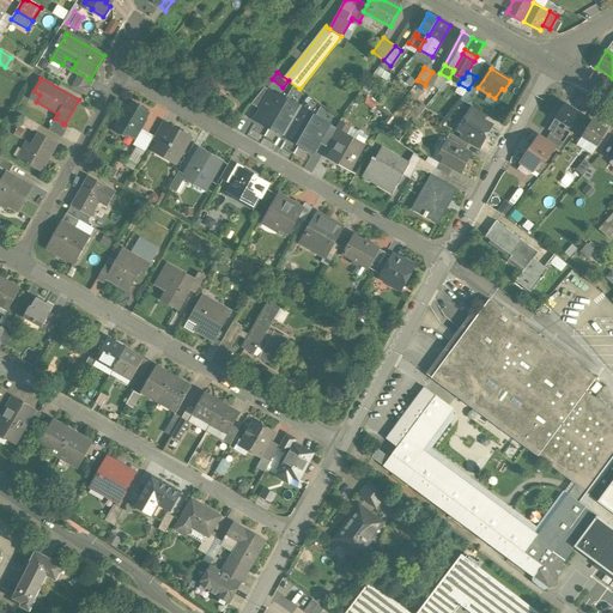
[(90,87),(77,80),(73,87),(86,96),(90,87)]
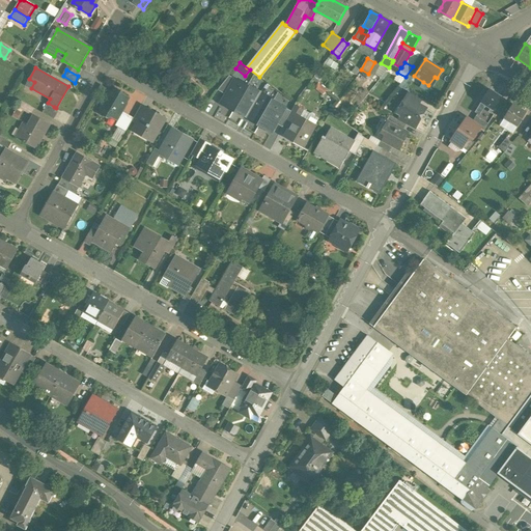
[(226,95),(234,79),(229,76),(218,90),(226,95)]
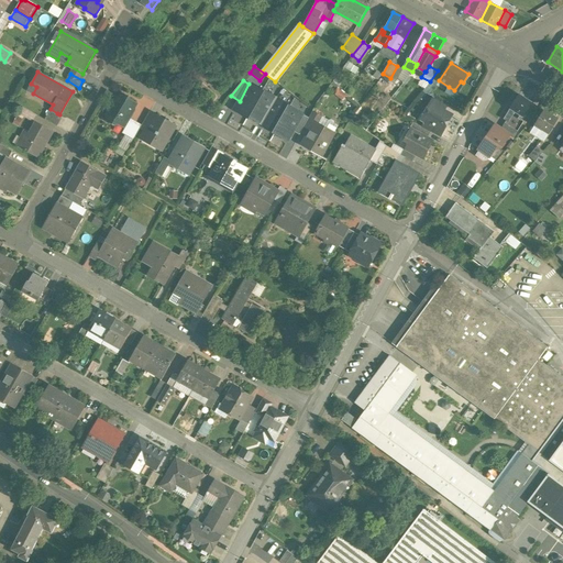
[(263,91),(249,84),(240,101),(234,110),(247,118),(247,117),(263,91)]
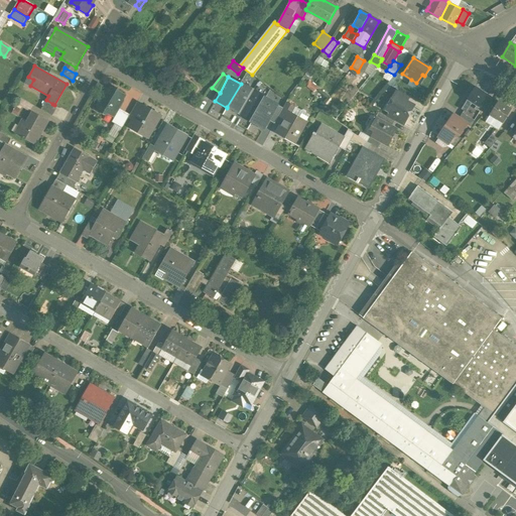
[(241,83),(241,84),(227,107),(240,114),(253,90),(241,83)]
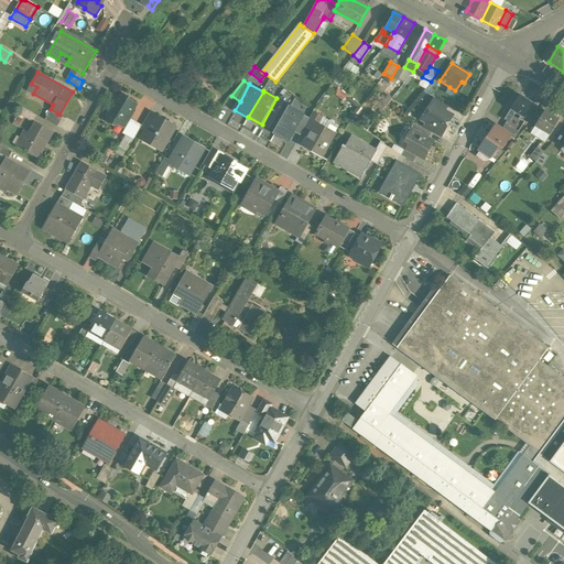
[(533,104),(520,95),(511,109),(514,111),(513,114),(514,115),(517,111),(521,115),(519,119),(522,120),(533,104)]
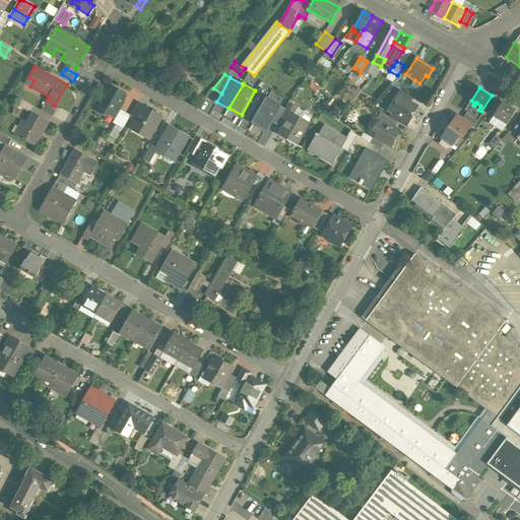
[(126,95),(113,88),(109,89),(99,107),(100,111),(106,115),(111,114),(116,117),(121,109),(123,105),(121,103),(126,95)]
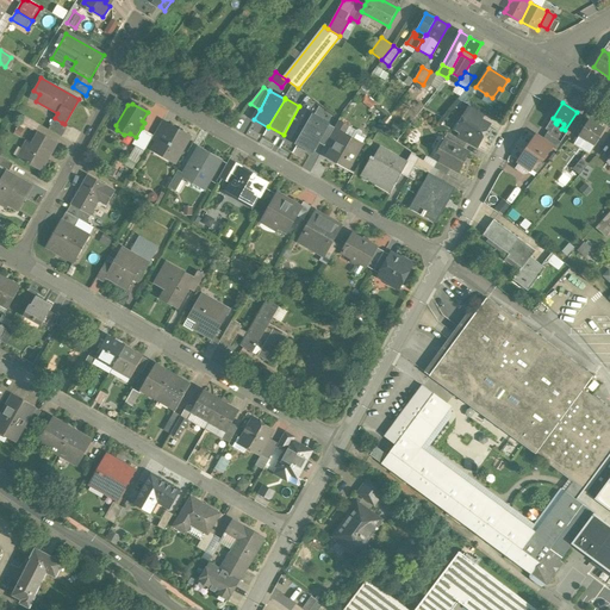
[(315,114),(299,106),(284,135),(298,143),(313,116),(315,114)]
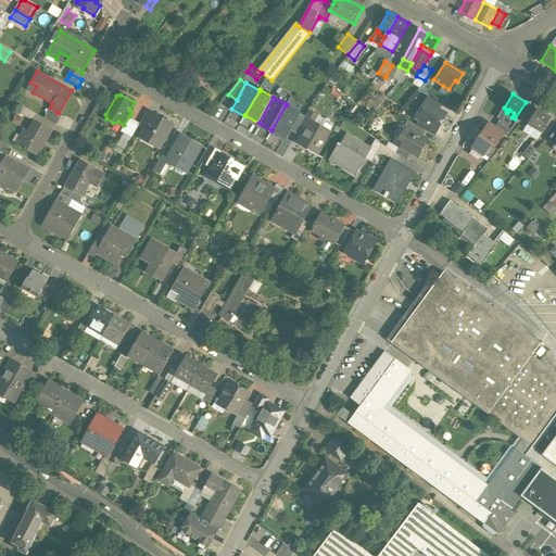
[(441,103),(429,97),(426,102),(438,110),(438,109),(441,103)]
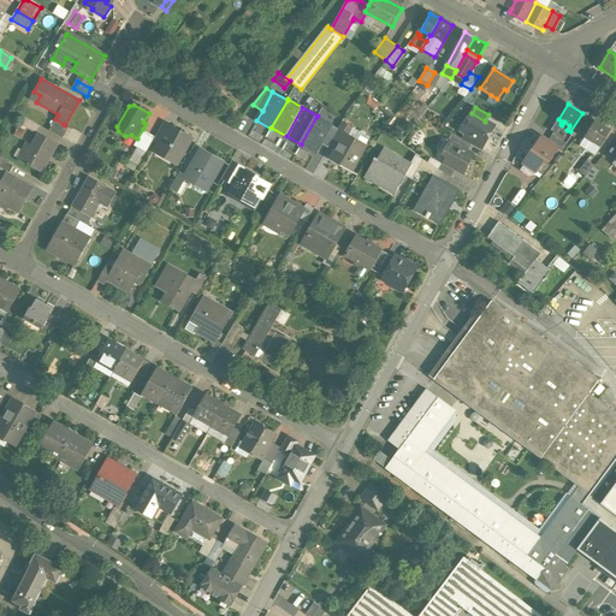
[(472,113),(471,113),(463,125),(469,128),(467,132),(484,142),(485,143),(495,125),(485,120),(485,122),(472,113)]
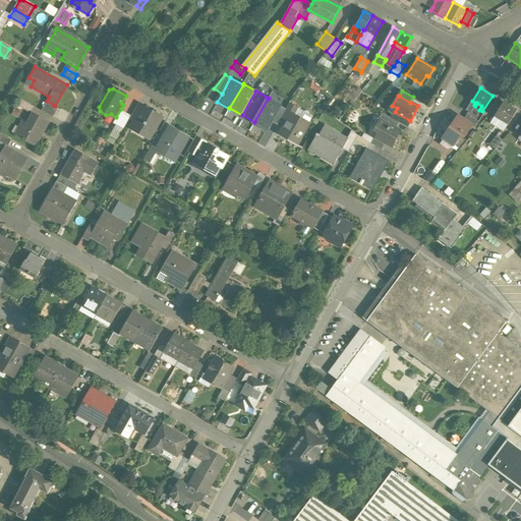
[(35,106),(20,99),(17,105),(31,112),(35,106)]
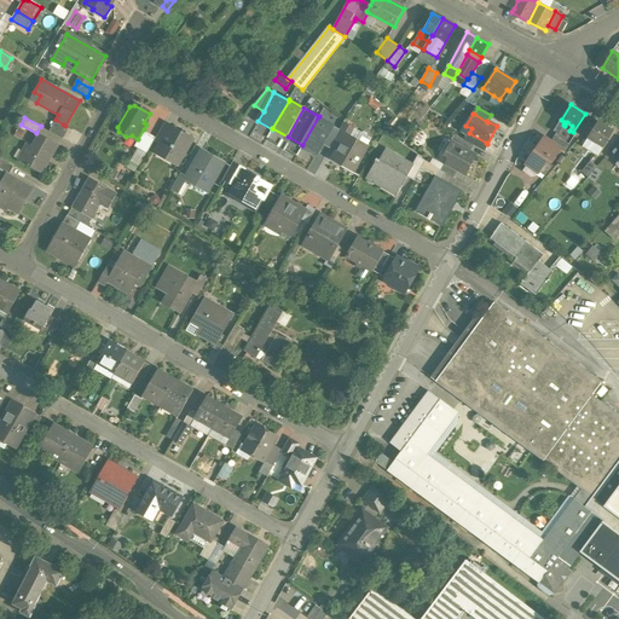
[(333,126),(318,117),(302,145),(302,146),(317,155),(323,144),(333,126)]
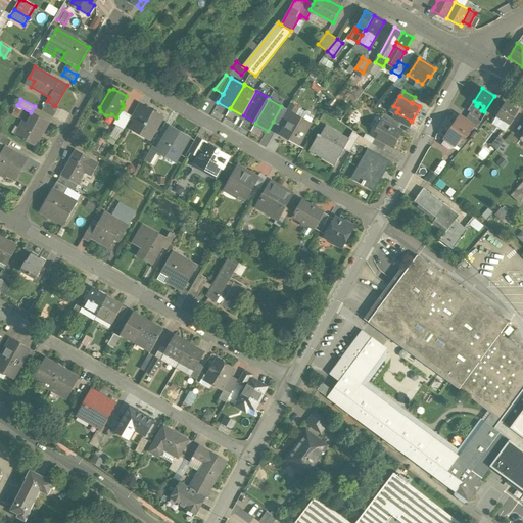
[(53,105),(47,101),(41,110),(52,116),(55,110),(52,108),(53,105)]
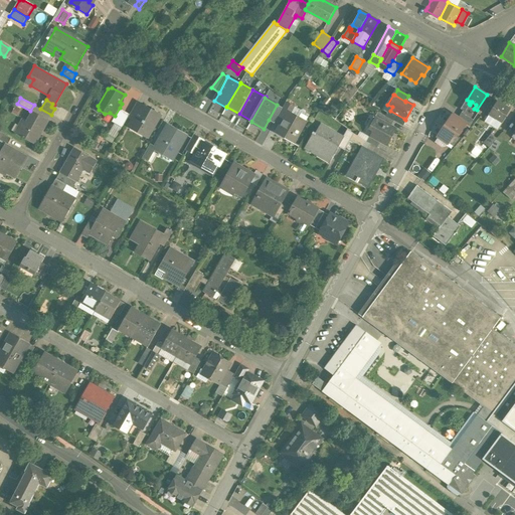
[(467,100),(461,110),(464,111),(469,104),(470,102),(467,100)]
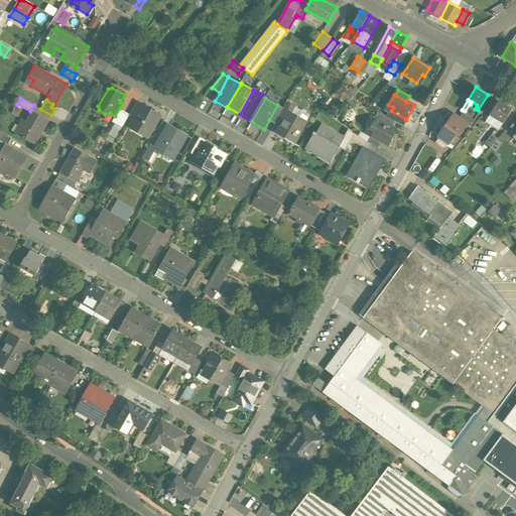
[(295,106),(286,101),(283,108),(279,115),(285,118),(289,111),(292,112),(295,106)]
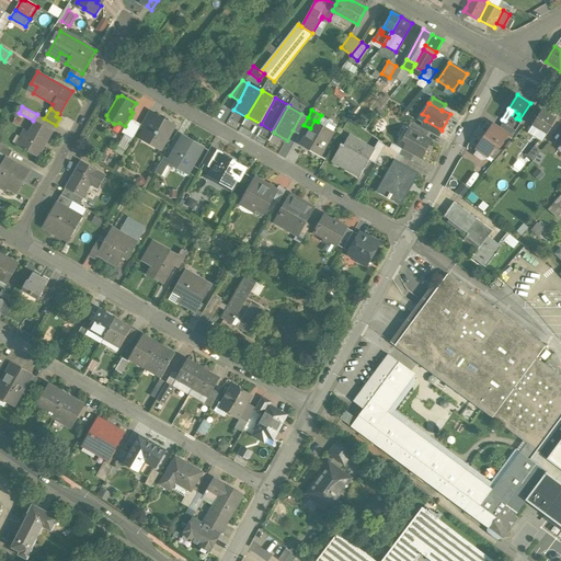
[(551,115),(542,110),(531,128),(534,129),(535,128),(538,132),(539,129),(547,134),(557,118),(554,117),(556,115),(552,113),(551,115)]
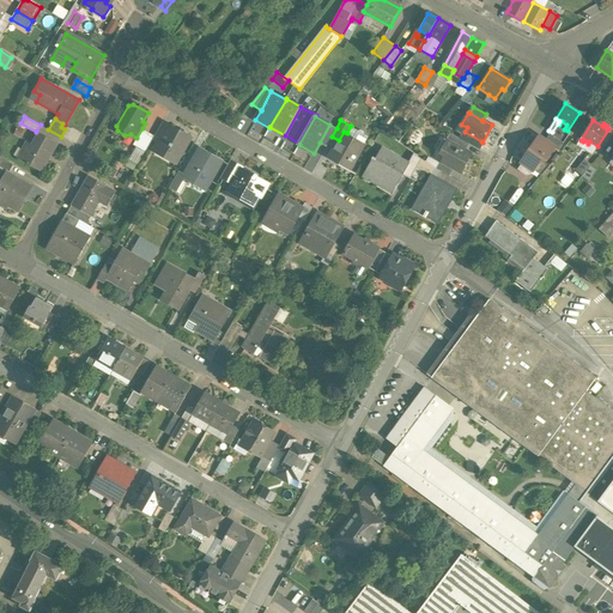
[(155,135),(153,138),(159,141),(161,141),(169,125),(163,122),(155,135)]
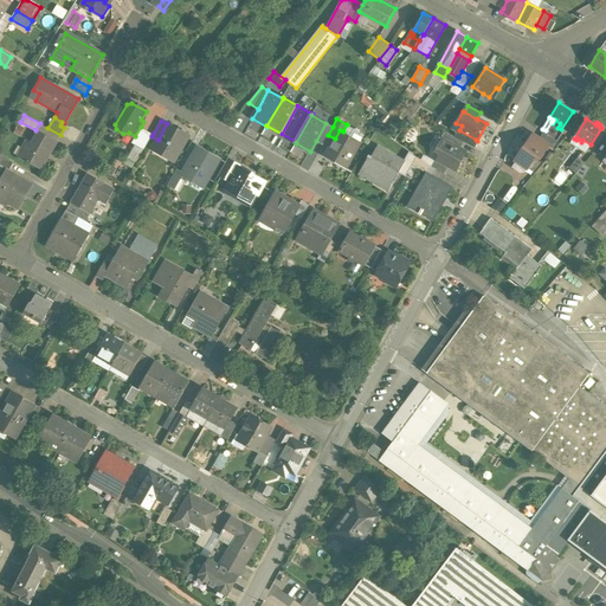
[(188,135),(167,123),(159,140),(158,140),(152,149),(173,161),(188,135)]
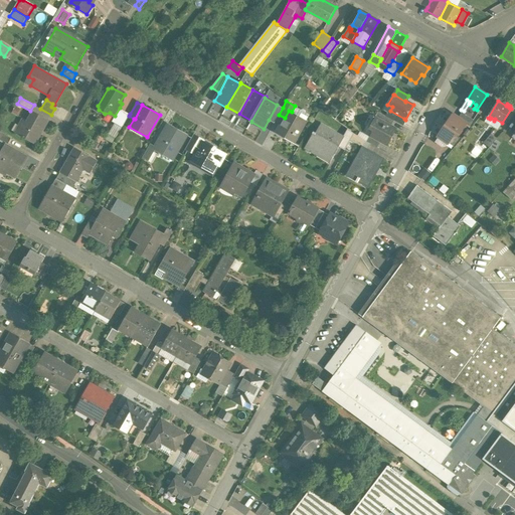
[(283,108),(277,105),(269,120),(274,124),(276,121),(279,115),(283,108)]
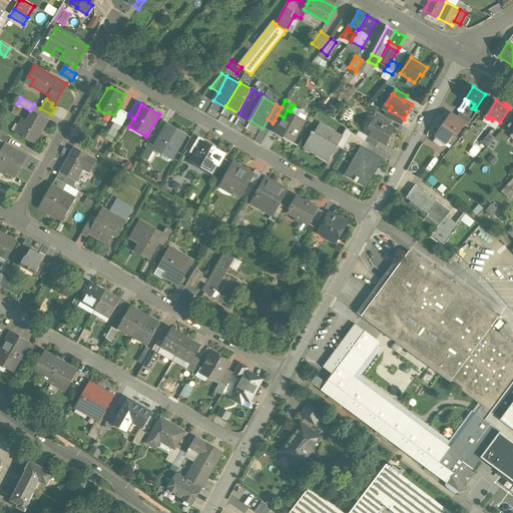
[(129,113),(119,107),(114,115),(111,121),(121,127),(128,115),(129,113)]
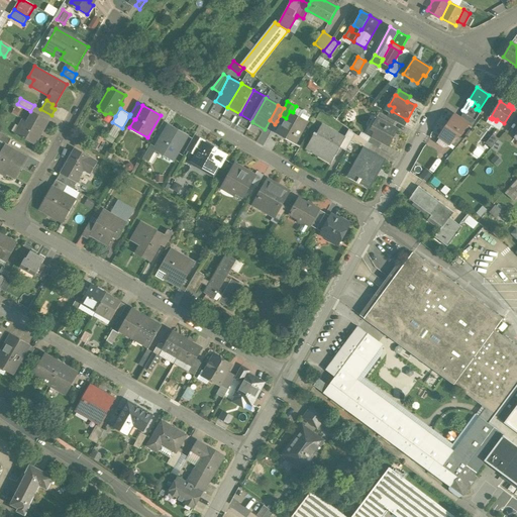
[(290,111),(286,118),(280,115),(277,121),(283,124),(278,133),(295,143),(307,121),(293,112),(290,111)]
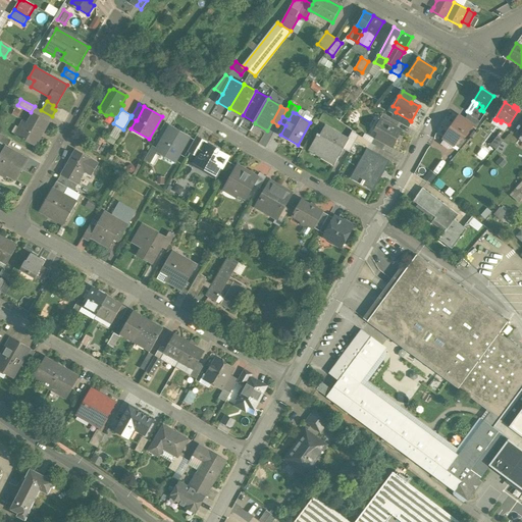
[(410,120),(396,112),(392,118),(399,122),(407,126),(410,120)]
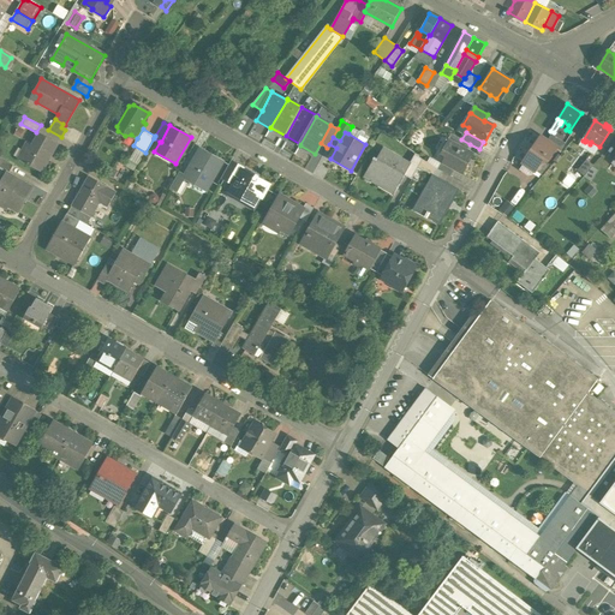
[(40,133),(33,147),(30,144),(21,161),(42,172),(43,171),(42,171),(49,155),(51,156),(58,143),(40,133)]
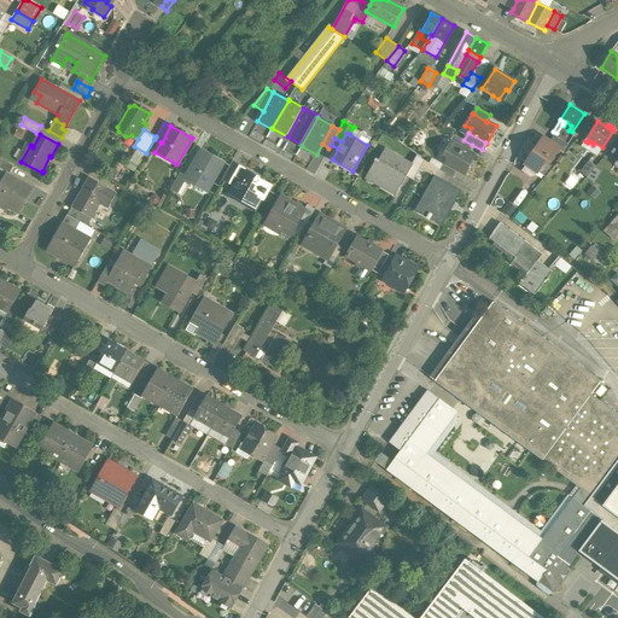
[(464,140),(454,134),(450,141),(470,151),(472,145),(464,140)]
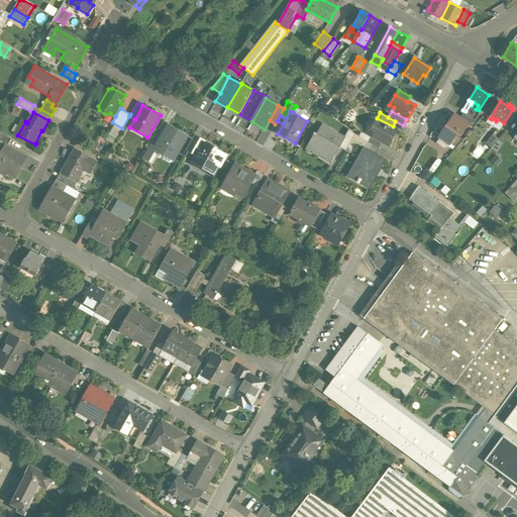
[(476,120),(464,112),(459,119),(468,124),(472,127),(476,120)]
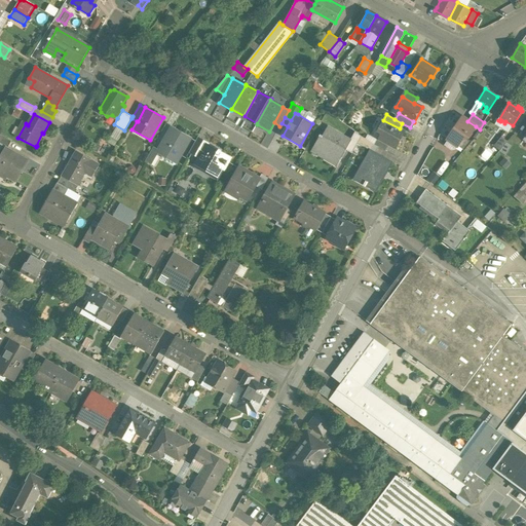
[(467,121),(462,117),(448,139),(458,146),(464,137),(467,133),(471,135),(476,126),(467,121)]
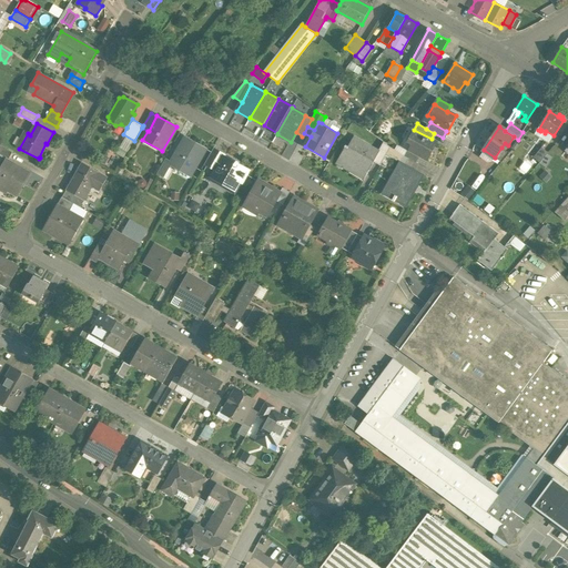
[(414,130),(413,129),(406,140),(413,143),(409,150),(408,151),(419,156),(426,160),(432,151),(428,149),(433,140),(432,139),(414,130)]
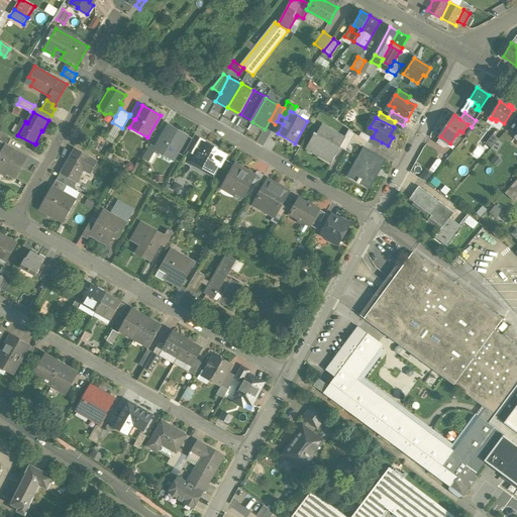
[(187,135),(169,125),(156,147),(174,158),(187,135)]
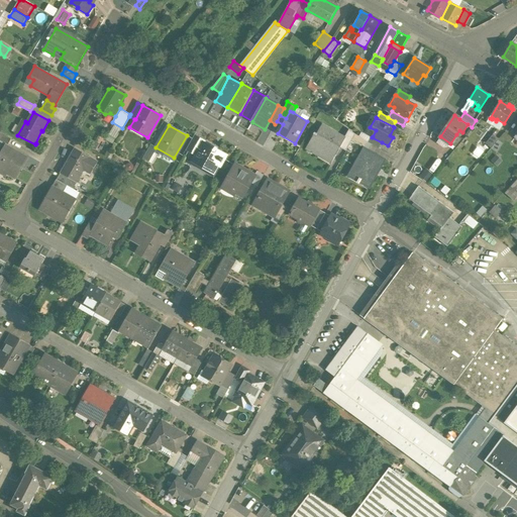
[(322,125),(317,134),(315,133),(311,140),(313,141),(310,147),(320,152),(318,157),(331,164),(340,147),(345,138),(344,138),(322,125)]
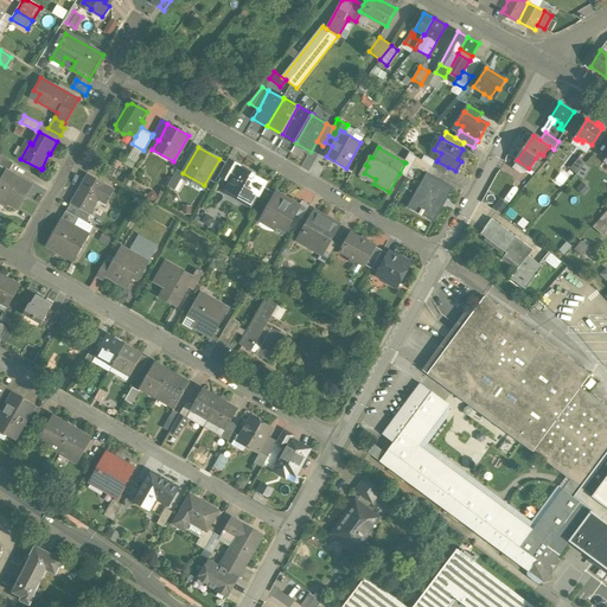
[(410,153),(404,163),(406,163),(400,173),(407,177),(413,166),(417,158),(410,153)]
